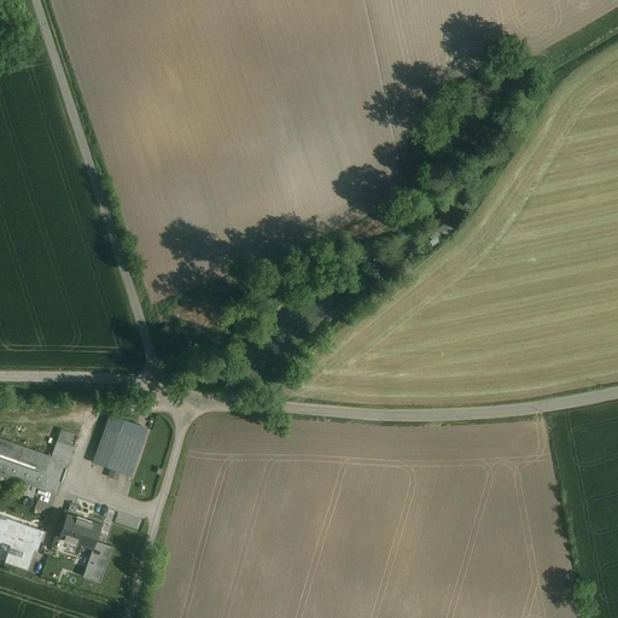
[(145,429),(110,417),(94,462),(128,474),(145,429)]
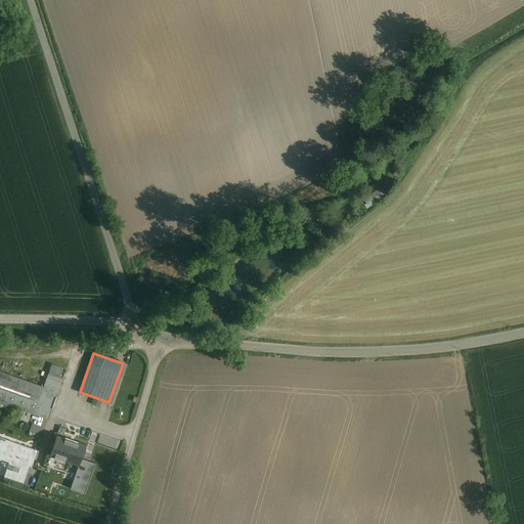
[(44,388),(0,372),(0,402),(48,420),(66,369),(52,364),(44,388)]
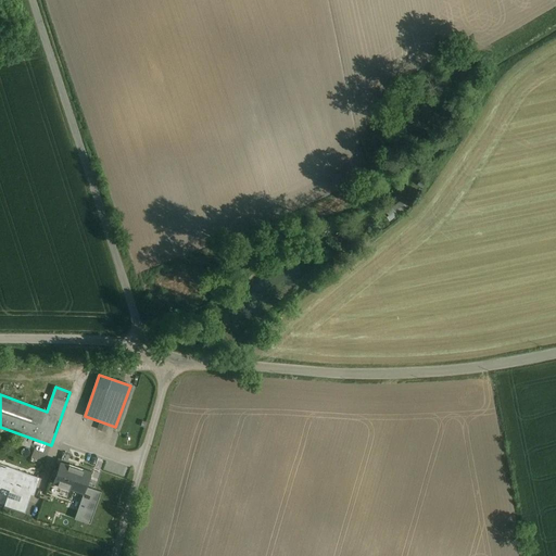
[(84,493),(86,487),(90,471),(60,462),(52,483),(84,493)]
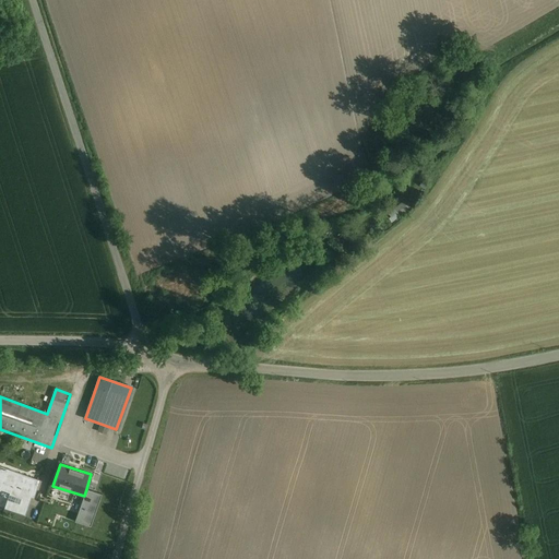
[(34,499),(39,480),(0,466),(0,485),(11,489),(9,496),(15,498),(13,502),(8,500),(4,509),(25,515),(32,498),(34,499)]
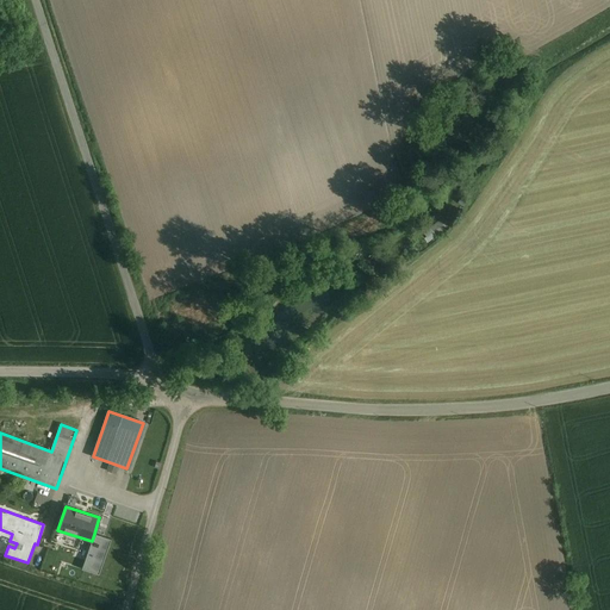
[(111,539),(94,534),(92,541),(82,568),(99,574),(111,539)]
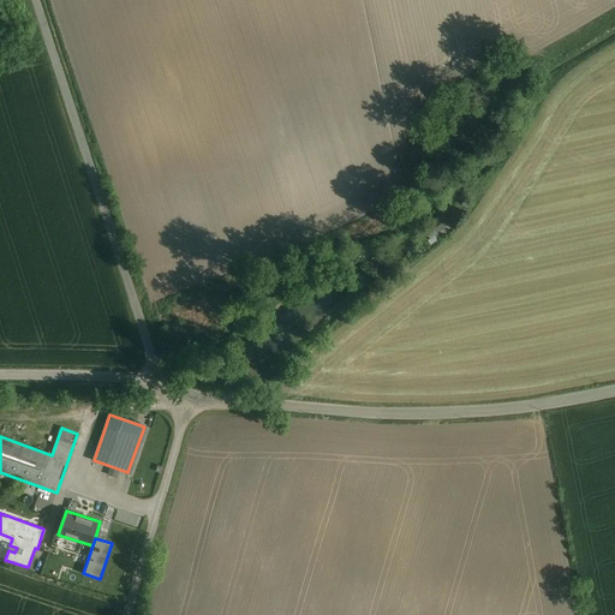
All buildings are outlined.
